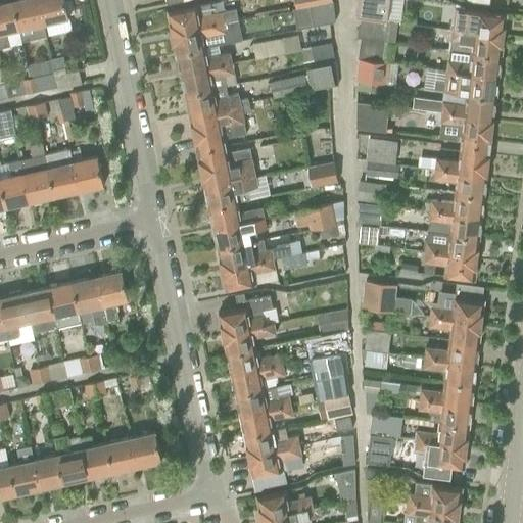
[(12,0),(0,3),(0,48),(10,46),(7,32),(19,30),(12,0)]
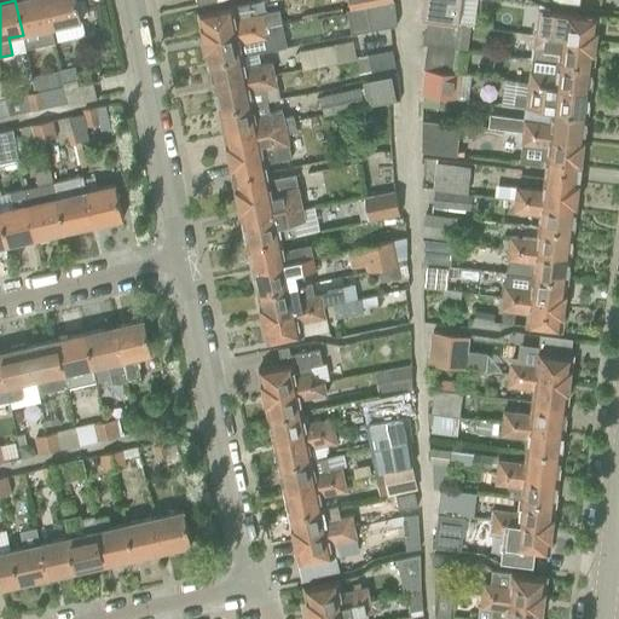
[(52,28),(45,0),(17,0),(15,0),(23,35),(52,28)]
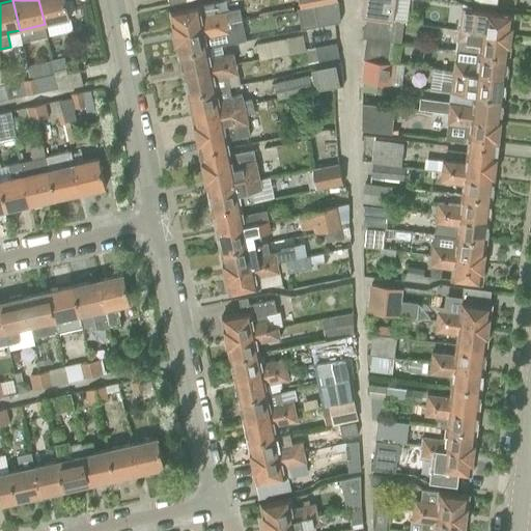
[(72,28),(70,19),(64,0),(38,0),(45,24),(47,34),(72,28)]
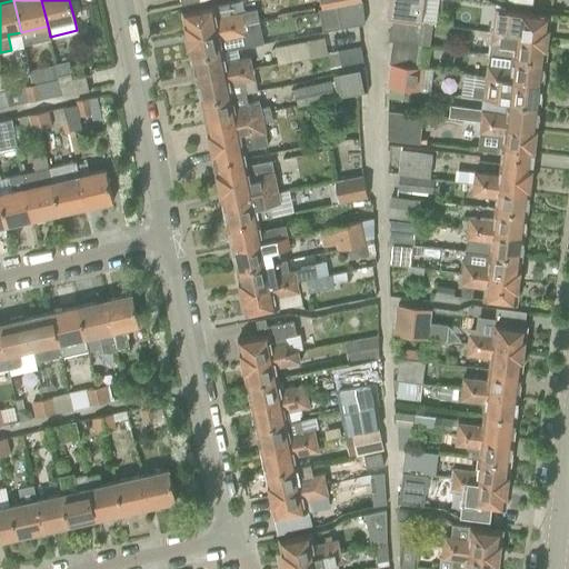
[(336,6),(340,28),(365,22),(361,0),(360,0),(342,3),(336,6)]
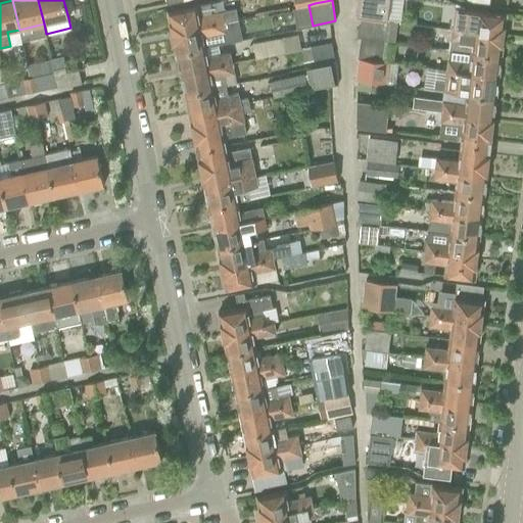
[(357,0),(354,16),(358,16),(360,17),(387,20),(388,0),(357,0)]
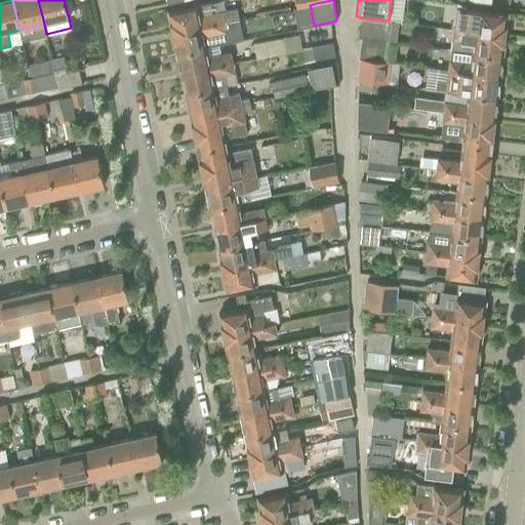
[(210,3),(167,11),(172,33),(224,23),(231,21),(237,19),(235,9),(212,13),(210,3)]
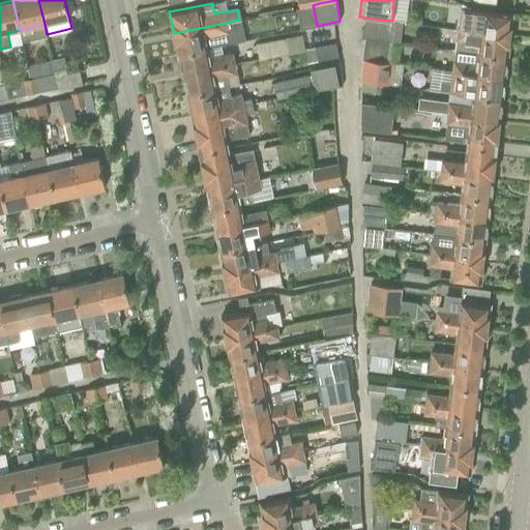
[(460,8),(457,30),(509,36),(512,15),(460,8)]
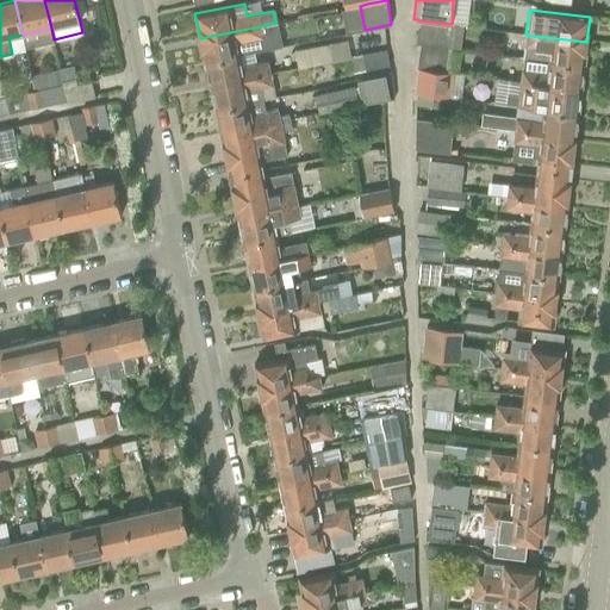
[(452,24),(419,20),(417,43),(421,43),(462,49),(465,25),(455,24),(452,24)]
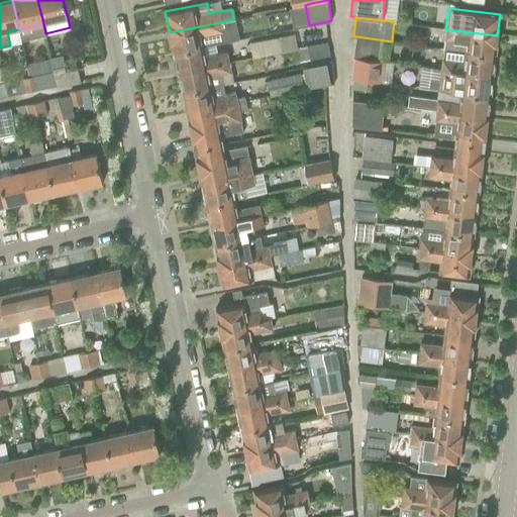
[(220,22),(170,32),(174,53),(203,46),(200,36),(222,31),(229,30),(227,20),(220,22)]
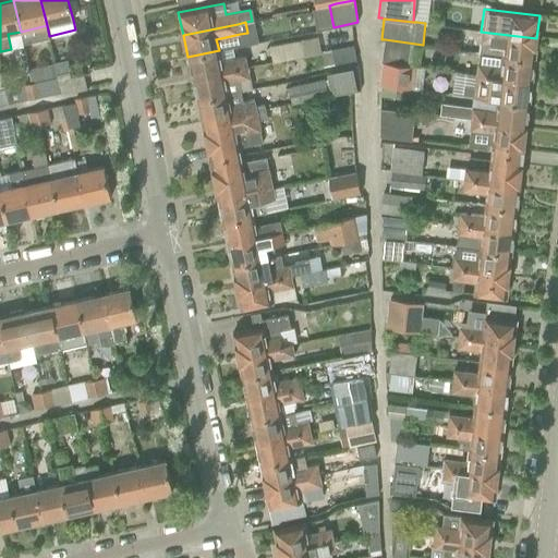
[(534,60),(536,38),(481,32),(480,43),(483,43),(482,55),(534,60)]
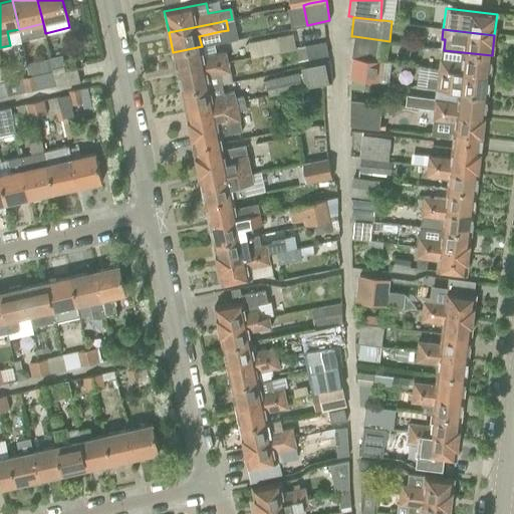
[(390,41),(354,36),(351,57),(387,61),(390,41)]
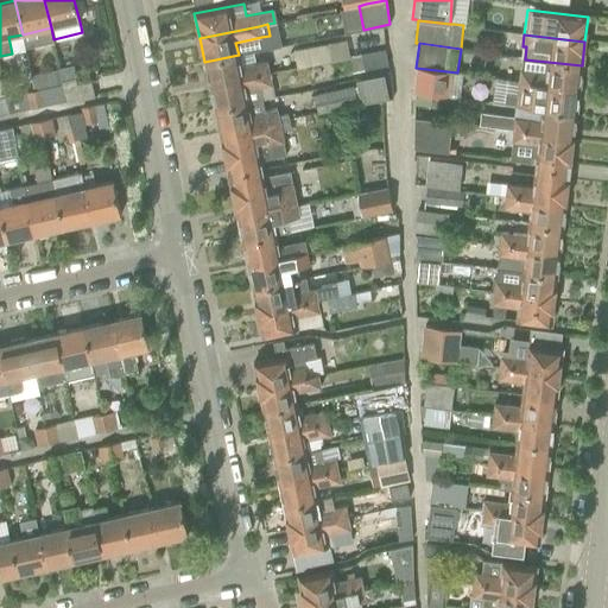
[(328,44),(295,51),(295,56),(297,68),(331,61),(328,44)]
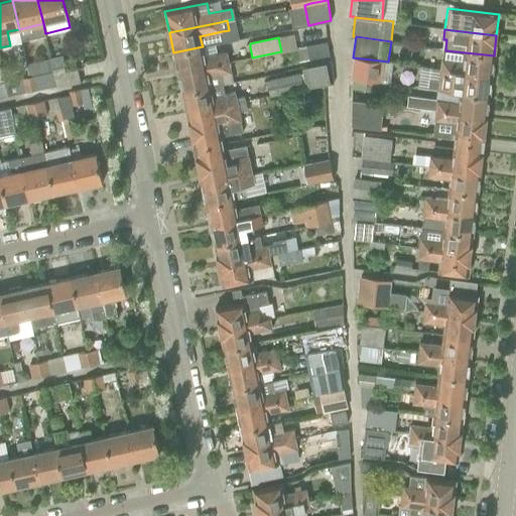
[(326,41),(308,45),(309,48),(295,51),(297,62),(311,59),(311,58),(329,54),(326,41)]
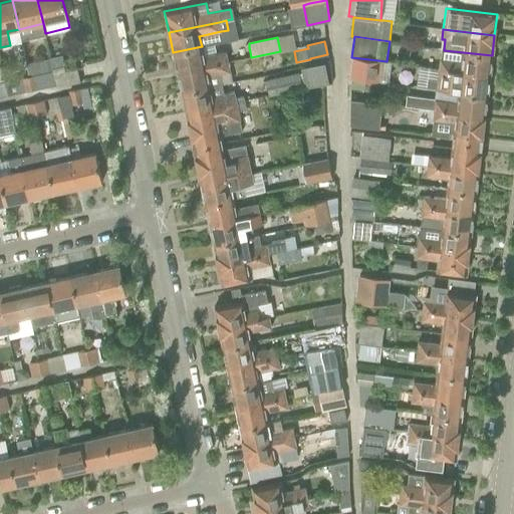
[(225,52),(204,56),(202,46),(173,52),(177,72),(227,62),(225,52)]
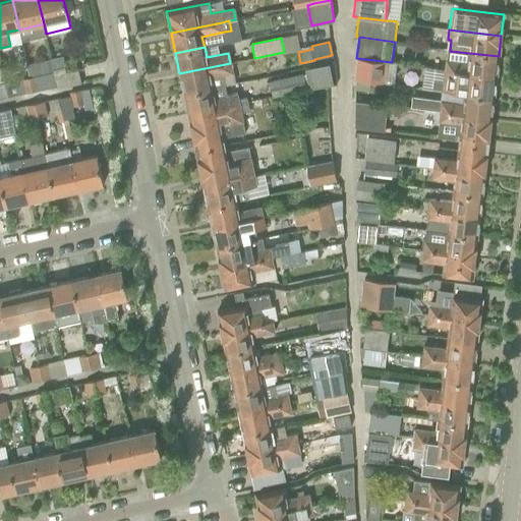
[(447,50),(445,70),(496,77),(499,56),(450,51),(447,50)]
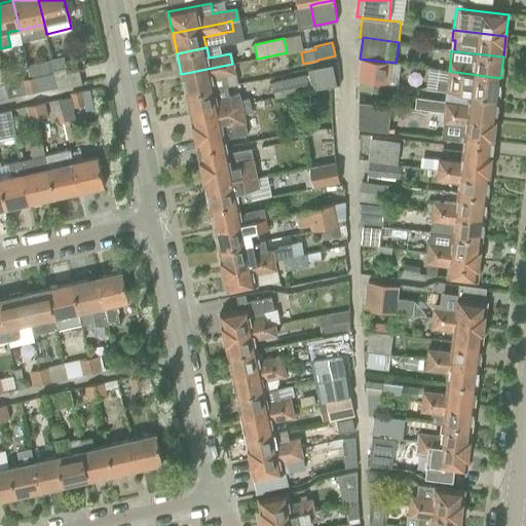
[(78,70),(66,73),(63,58),(49,61),(52,73),(55,87),(69,84),(69,87),(81,84),(78,70)]
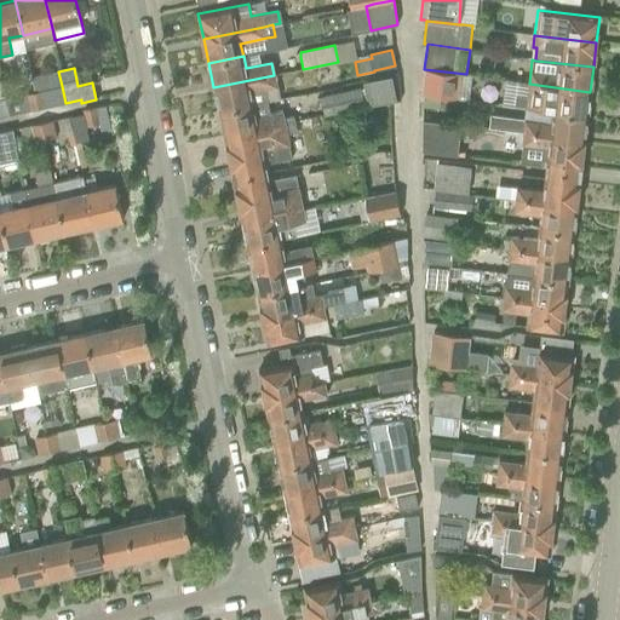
[(425,70),(422,95),(458,99),(461,75),(425,70)]
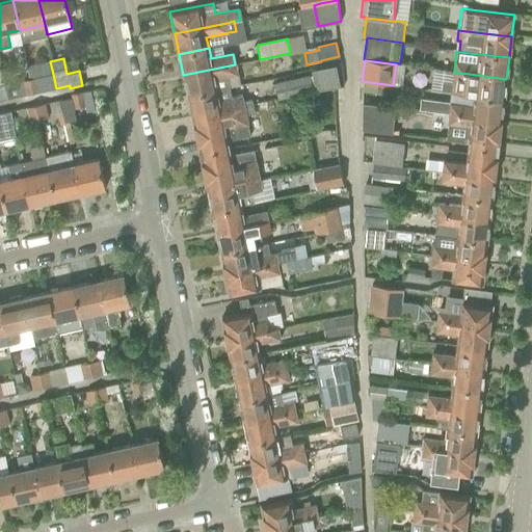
[(339,62),(314,68),(317,88),(343,84),(339,62)]
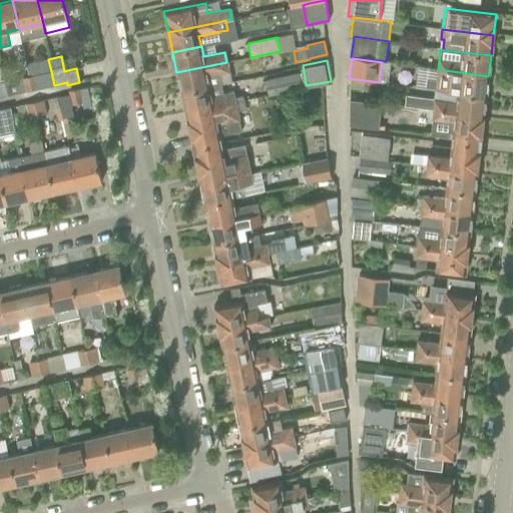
[(226,62),(176,72),(180,92),(209,86),(207,76),(228,71),(226,63),(226,62)]
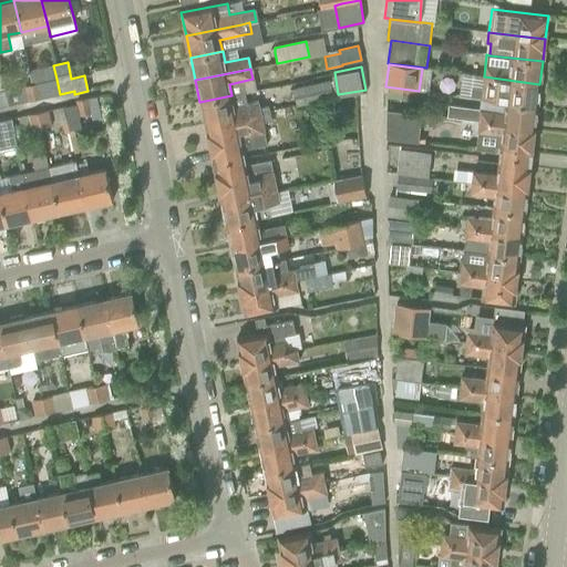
[(537,106),(539,84),(484,76),(462,74),(459,96),(467,99),(481,100),(505,103),(537,106)]
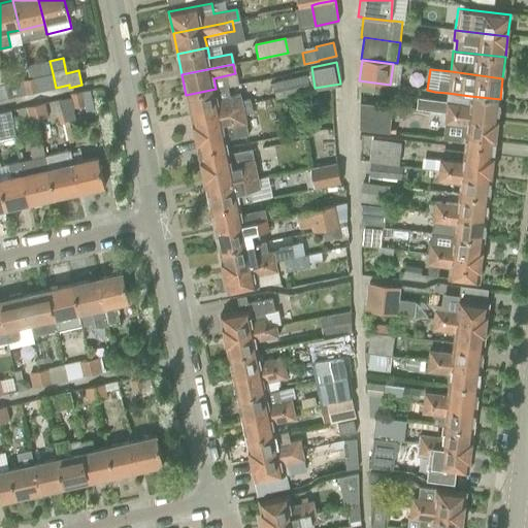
[(53,73),(38,76),(37,76),(41,91),(56,88),(53,73)]
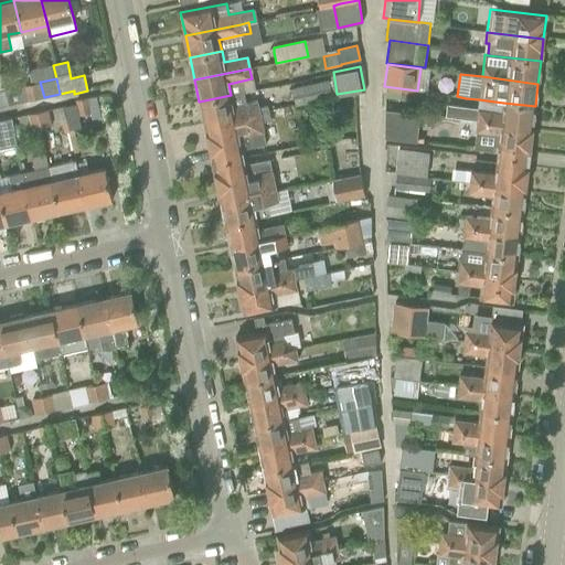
[(328,81),(290,88),(294,106),(298,105),(332,97),(328,81)]
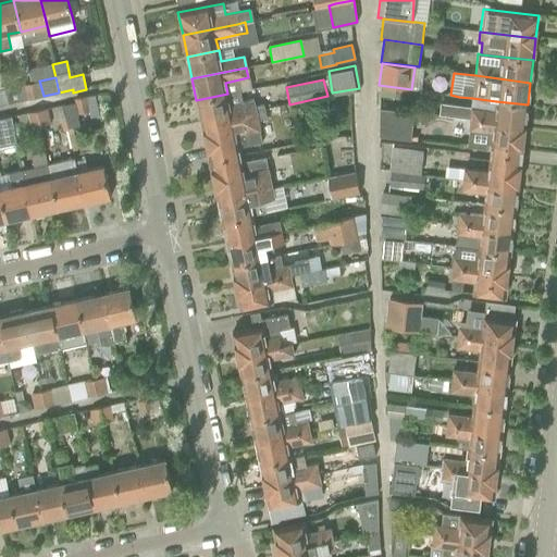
[(44,96),(39,81),(31,83),(34,98),(44,96)]
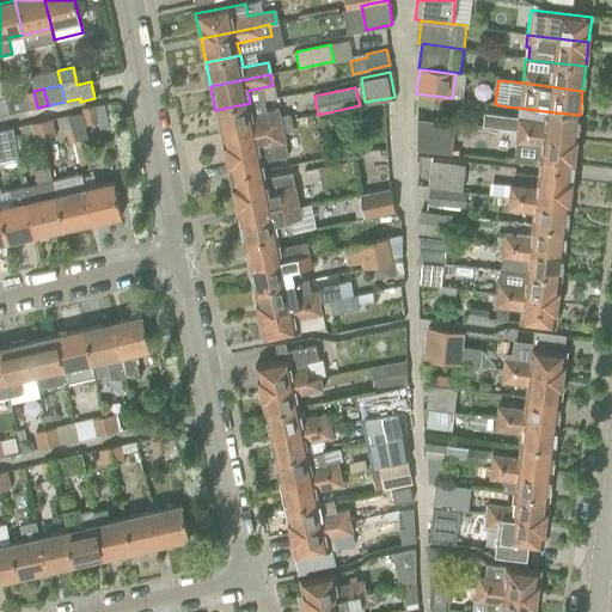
[(34,91),(23,93),(26,110),(37,108),(34,91)]
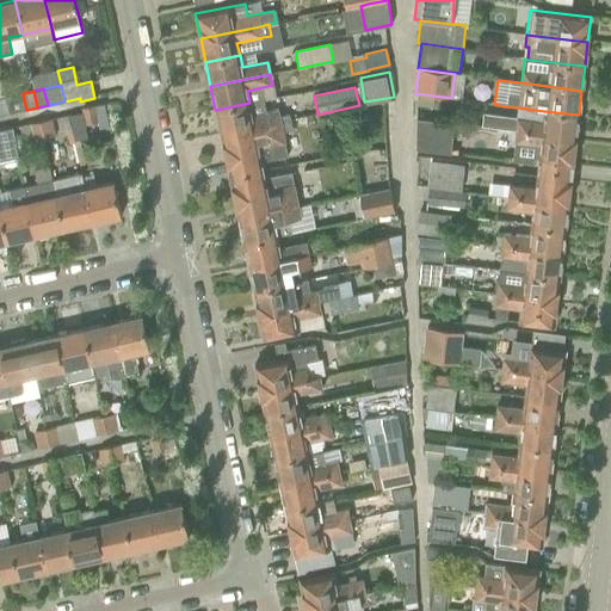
[(23,93),(6,98),(10,115),(26,110),(23,93)]
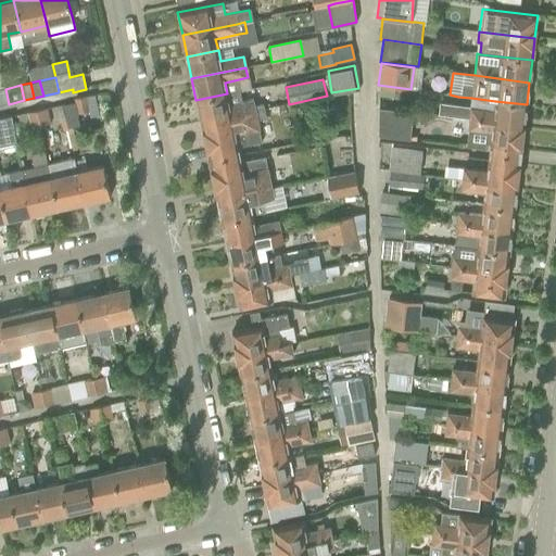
[(227,93),(196,100),(200,122),(254,111),(252,100),(229,105),(227,93)]
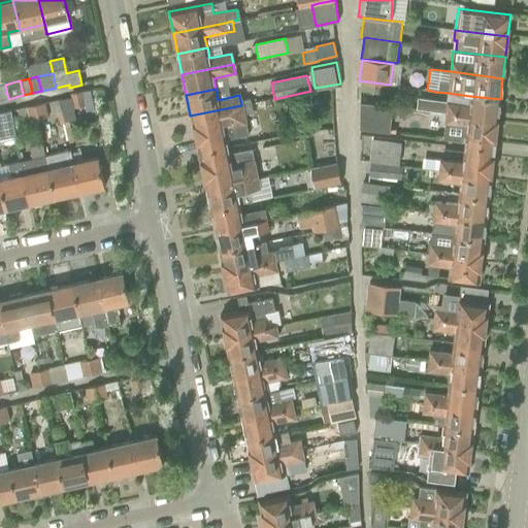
[(80,92),(70,94),(74,108),(84,106),(80,92)]
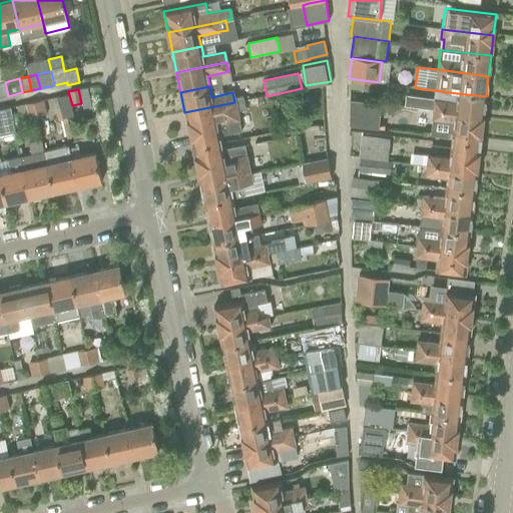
[(456,103),(434,100),(433,110),(483,116),(486,96),(457,93),(456,103)]
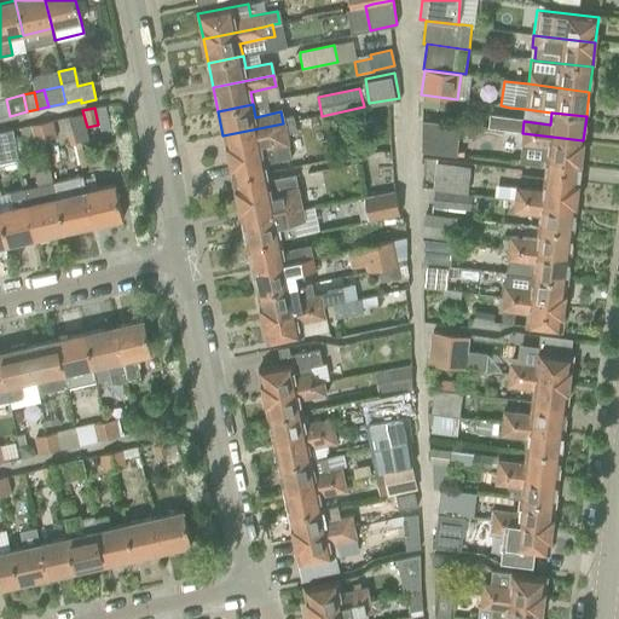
[(489,115),(486,129),(503,131),(505,117),(489,115)]
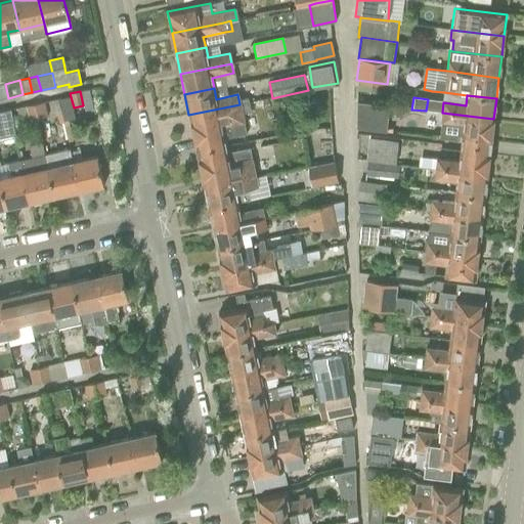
[(386,132),(389,105),(357,101),(356,128),(386,132)]
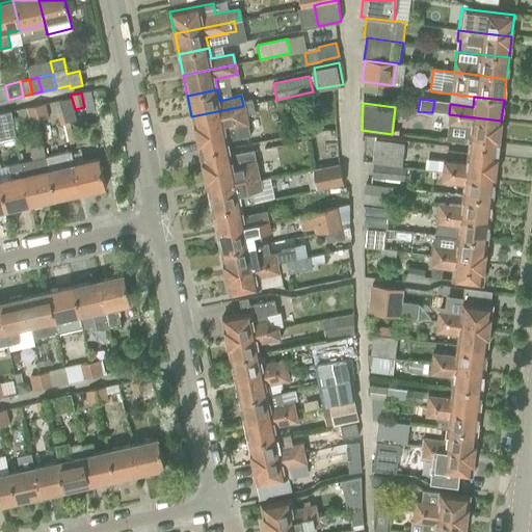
[(44,104),(35,106),(38,121),(48,118),(44,104)]
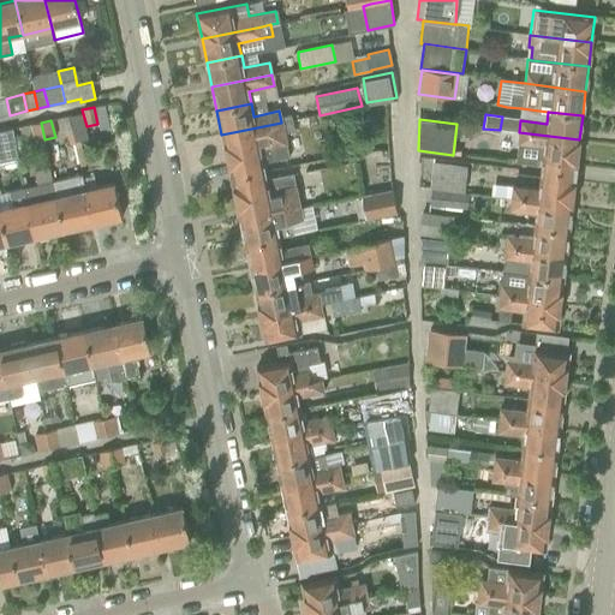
[(227,157),(231,178),(266,171),(263,162),(288,157),(286,145),(284,133),(293,131),(292,120),(281,123),(221,135),(227,157)]
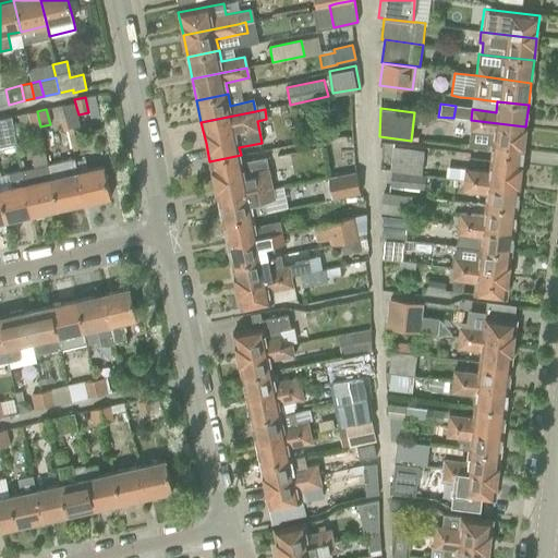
[(37,111),(27,113),(31,129),(40,126),(37,111)]
